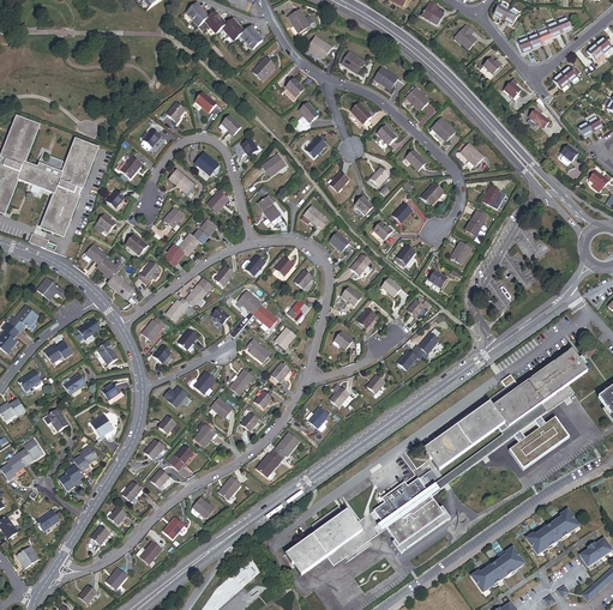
[(420,14),(436,24),(443,13),(434,8),(437,5),(430,0),(427,4),(420,14)]
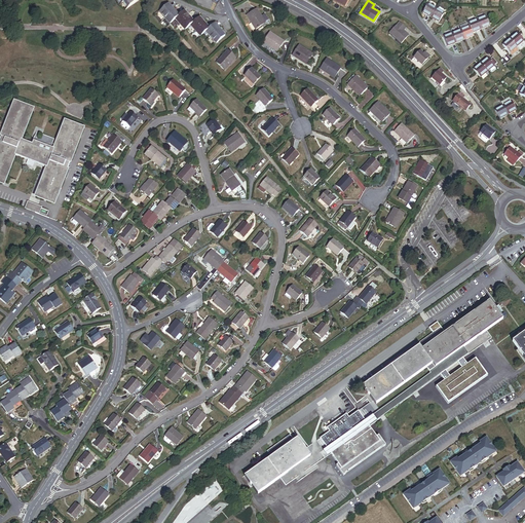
[(178,13),(167,1),(159,8),(170,21),(175,15),(178,13)]
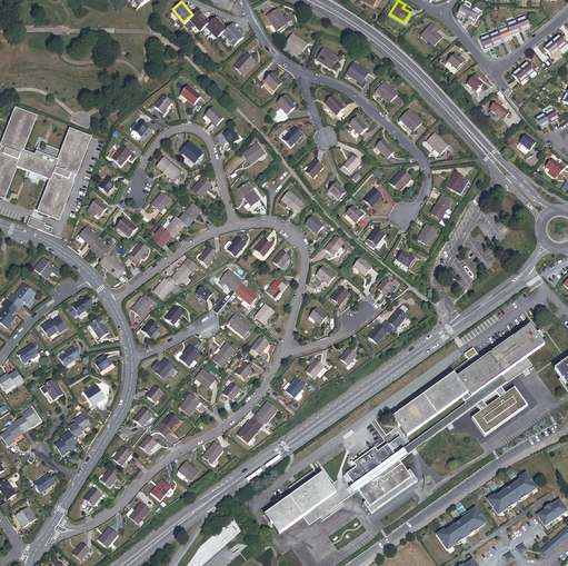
[(465,16),(470,7),(462,1),(457,11),(465,16)]
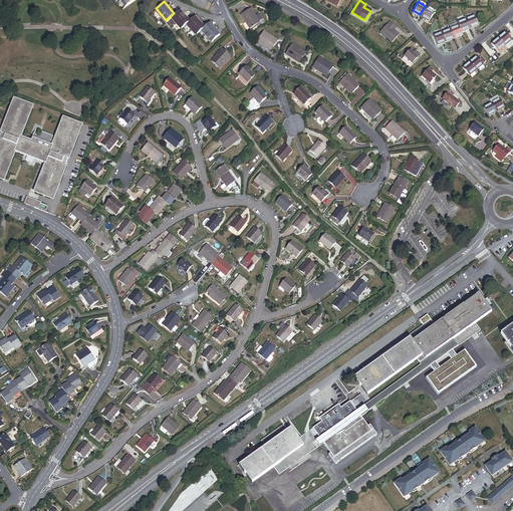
[(250,6),(240,12),(248,26),(258,20),(258,19),(261,17),(257,12),(254,13),(250,6)]
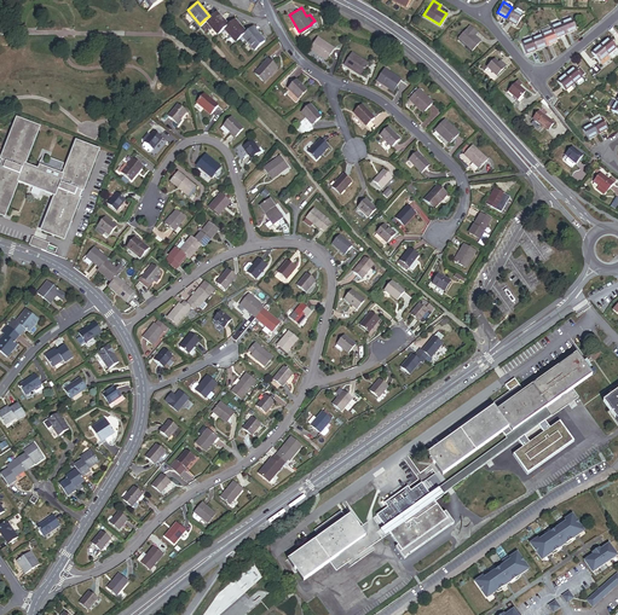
[(515,23),(521,12),(512,7),(506,17),(515,23)]
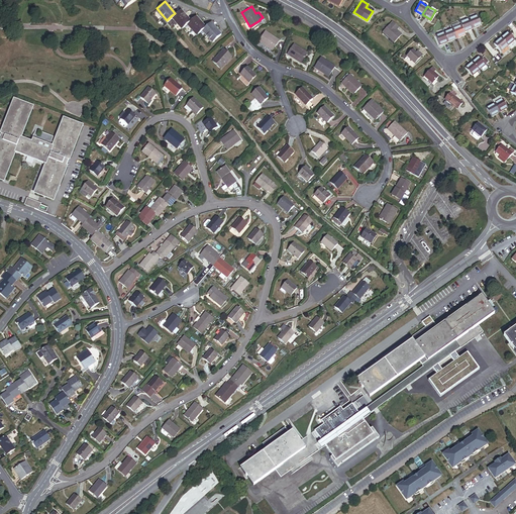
[(190,19),(180,8),(175,13),(172,15),(181,26),(187,21),(190,19)]
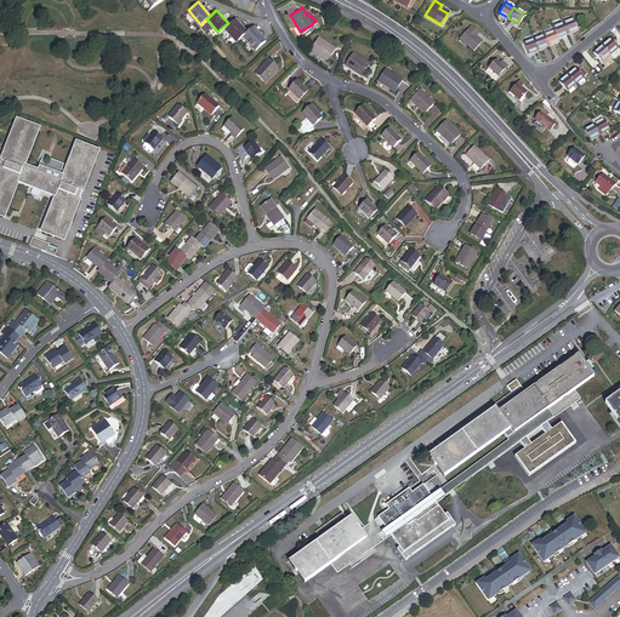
[(441,24),(425,15),(424,17),(439,26),(441,24)]
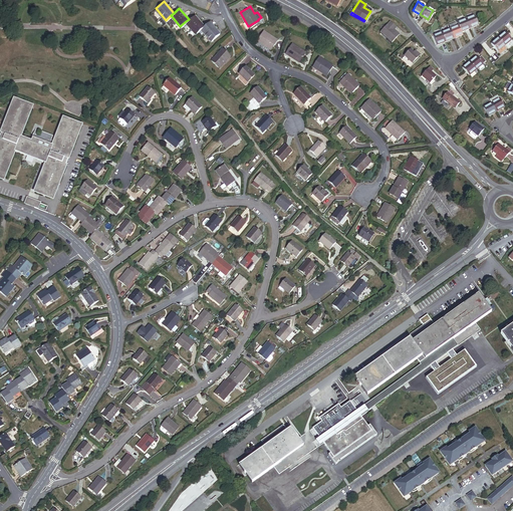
[(477,22),(474,13),(465,17),(469,26),(477,22)]
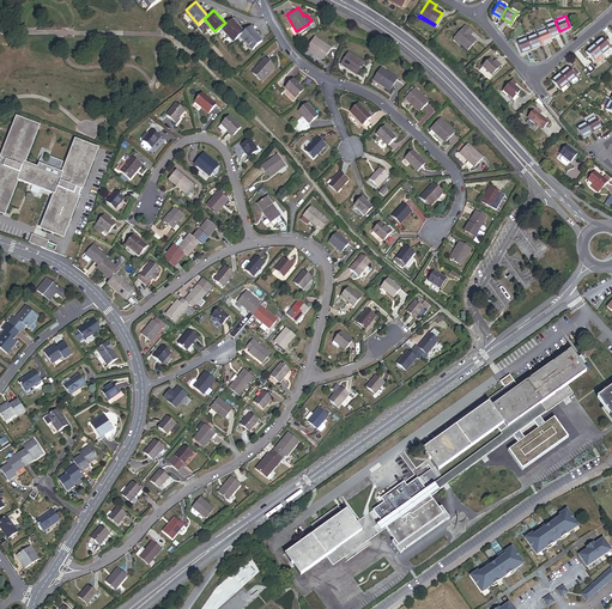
[(243,30),(231,17),(225,23),(222,25),(232,38),(238,34),(243,30)]
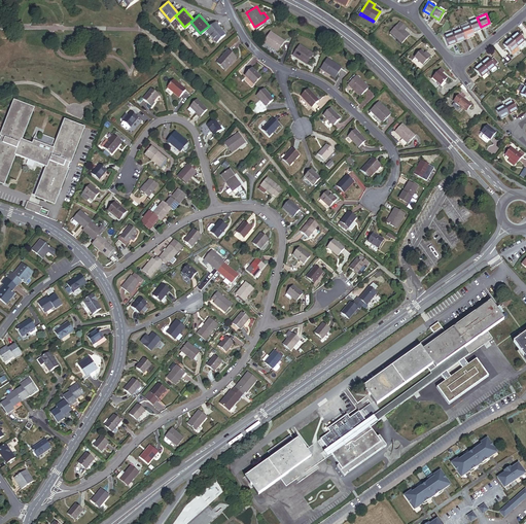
[(481,27),(477,18),(468,21),(469,24),(472,30),(481,27)]
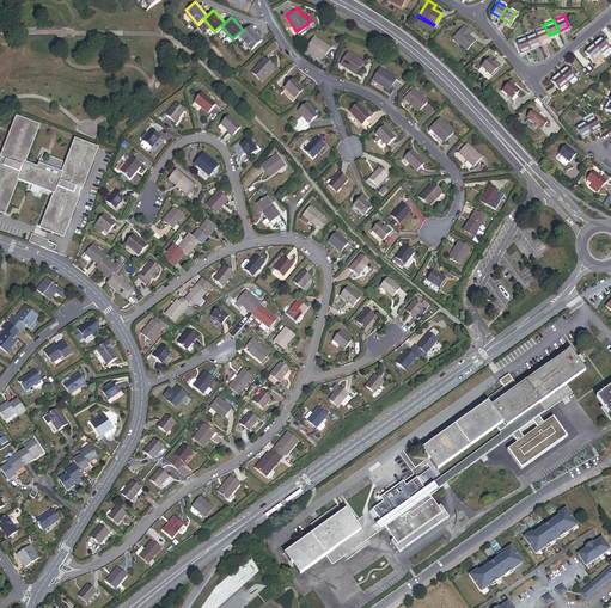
[(452,35),(465,48),(474,38),(466,32),(470,29),(464,23),(460,28),(460,26),(452,35)]
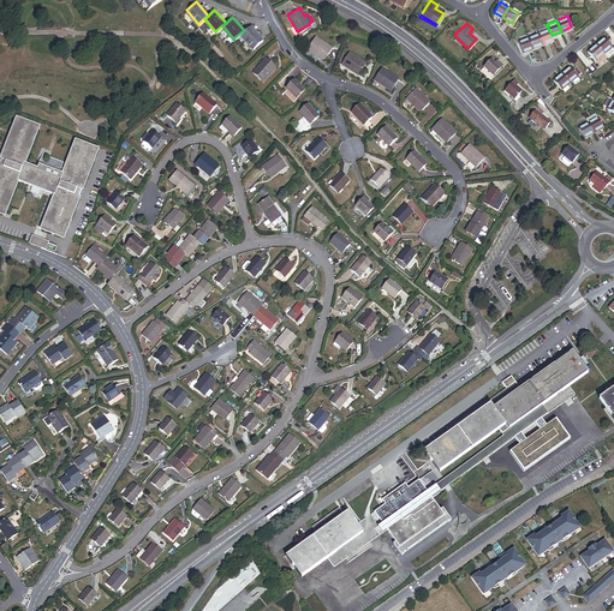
[(262,39),(250,24),(244,30),(239,34),(251,47),(262,39)]
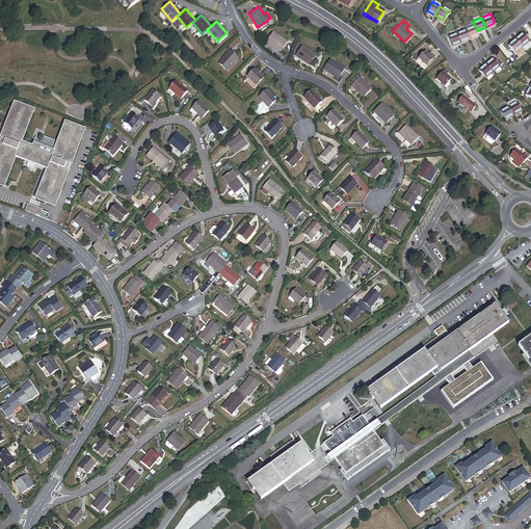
[(478,33),(477,30),(474,24),(472,25),(470,21),(463,24),(466,28),(469,37),(478,33)]
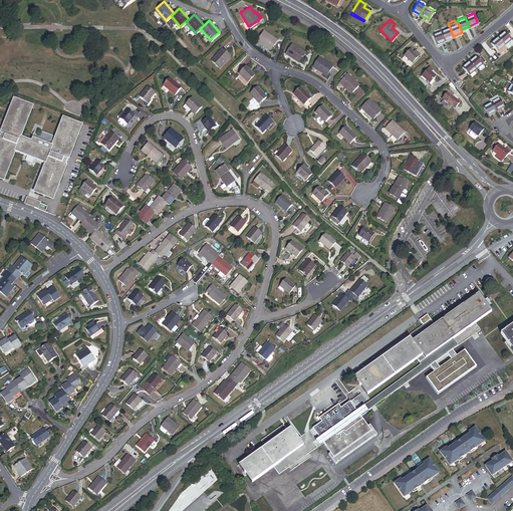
[(453,36),(450,27),(441,30),(445,39),(453,36)]
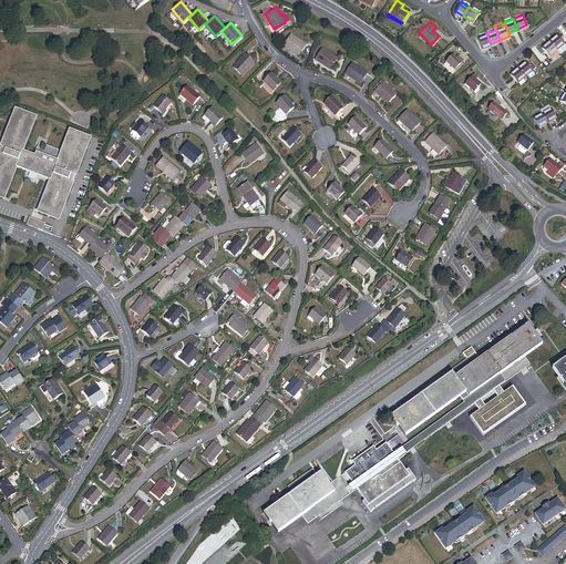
[(431,44),(419,32),(418,34),(430,45),(431,44)]
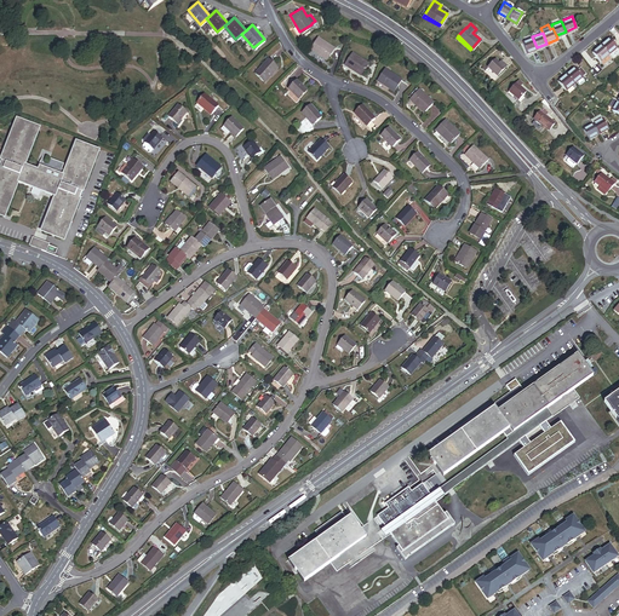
[(617,45),(608,35),(600,42),(608,52),(617,45)]
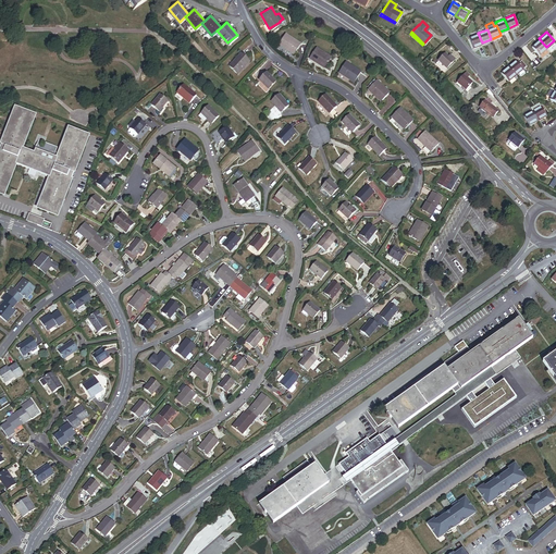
[(482,42),(478,33),(469,37),(472,47),(482,42)]
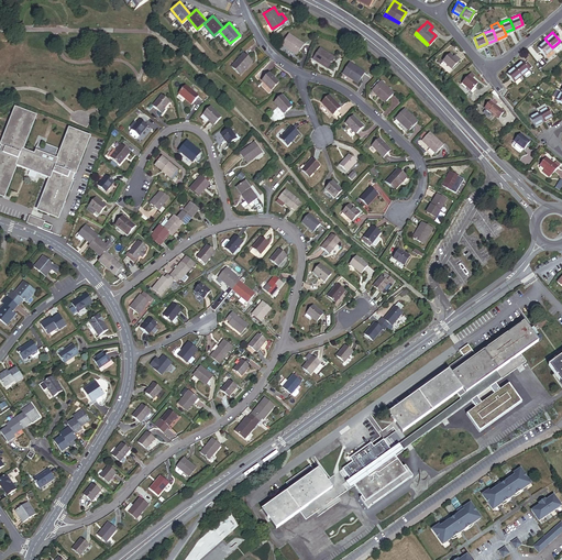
[(289,35),(282,45),(297,55),(304,45),(289,35)]
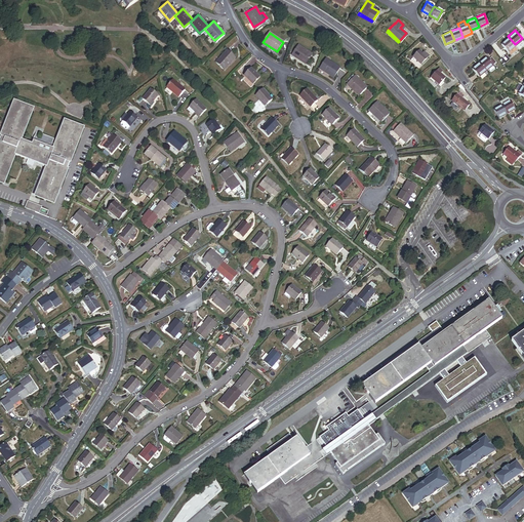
[(515,44),(508,36),(500,42),(507,50),(508,49),(510,52),(517,47),(515,44)]
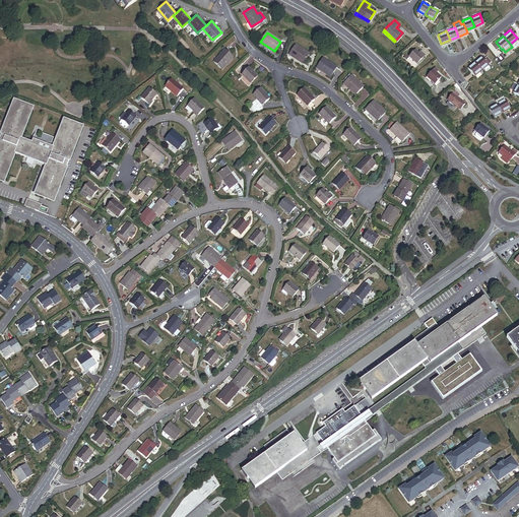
[(296,45),(289,55),(303,64),(309,54),(296,45)]
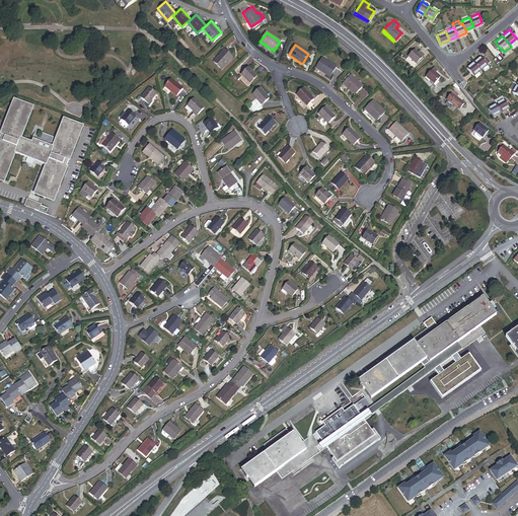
[(417,50),(414,47),(408,54),(416,61),(423,53),(420,50),(419,52),(417,50)]
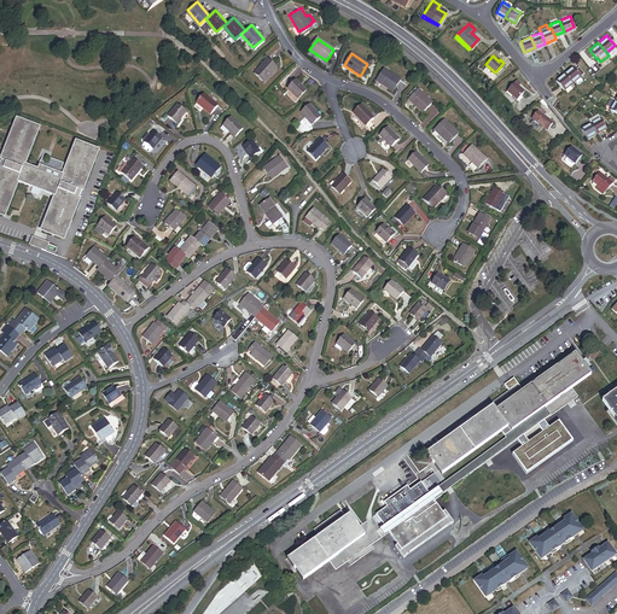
[(267,57),(254,70),(262,80),(277,65),(267,57)]
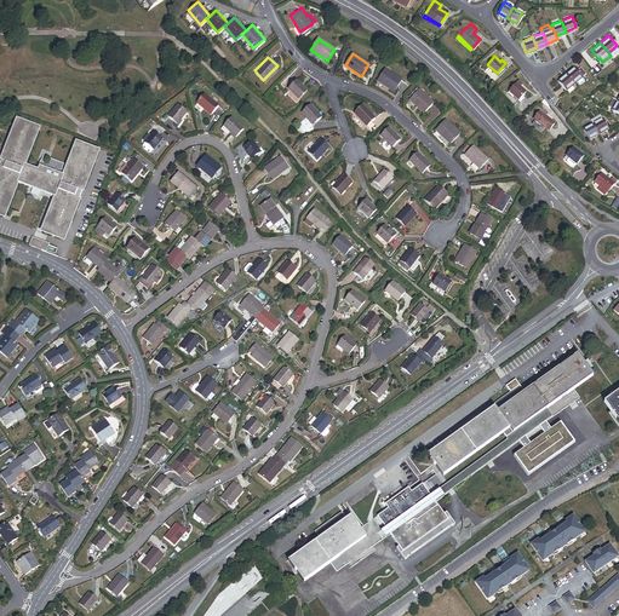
[(573,81),(585,72),(579,64),(575,67),(574,65),(566,72),(573,81)]
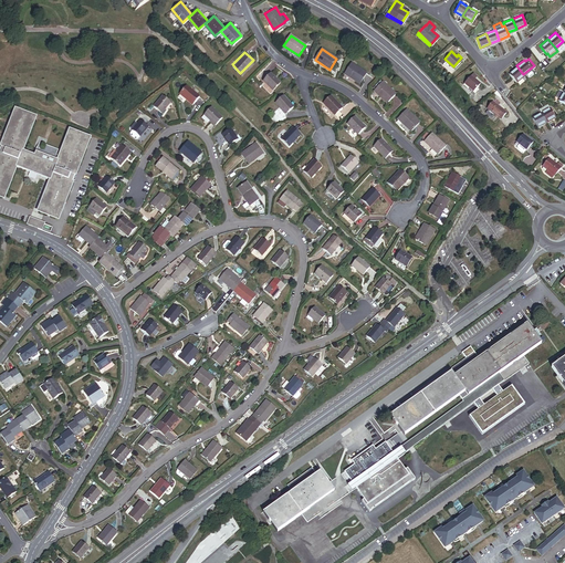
[(366,73),(352,63),(345,74),(359,84),(366,73)]
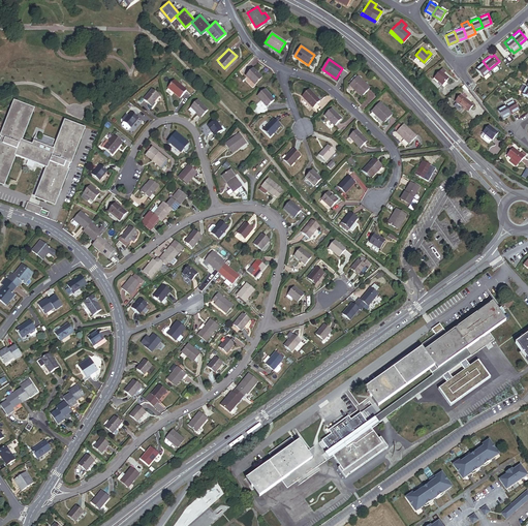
[(489,69),(483,61),(475,67),(482,75),(489,69)]
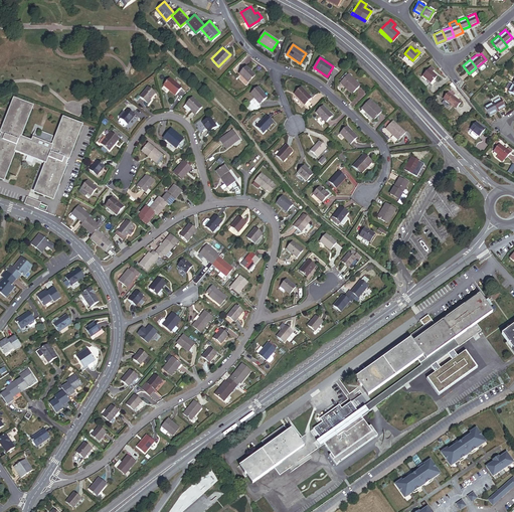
[(430,79),(436,73),(431,68),(433,65),(431,63),(422,73),(430,79)]
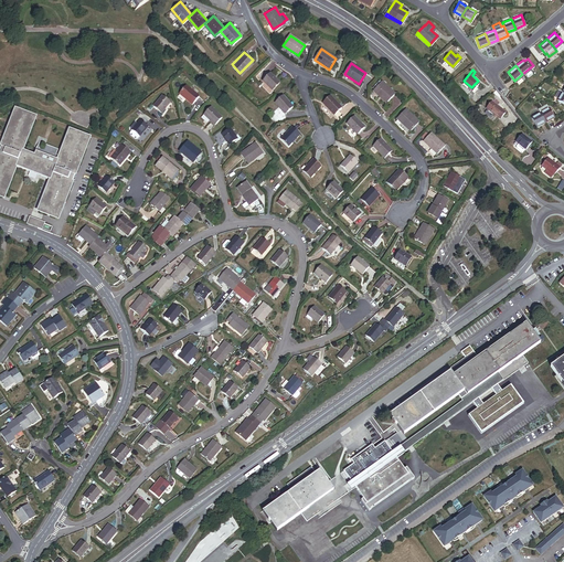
[(269,71),(262,78),(272,87),(278,80),(269,71)]
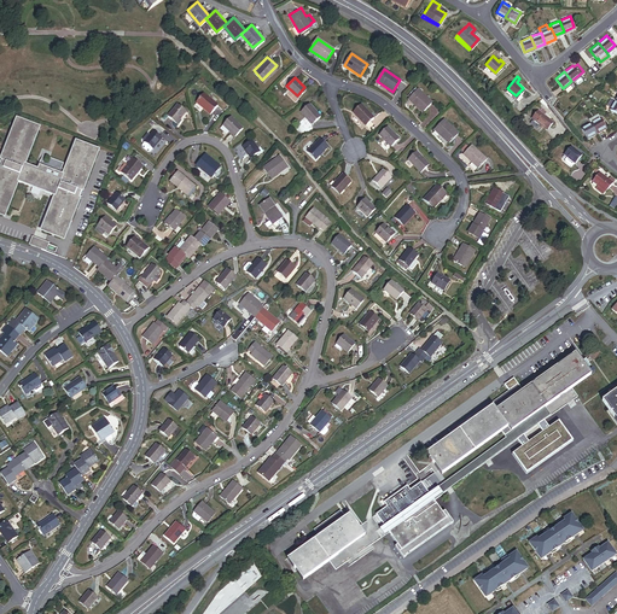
[(408,95),(417,87),(414,85),(406,93),(408,95)]
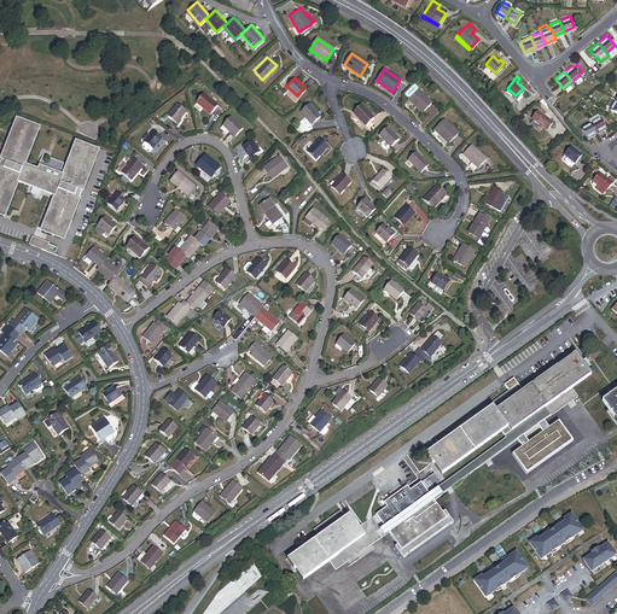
[(408,95),(421,110),(431,100),(417,87),(408,95)]
